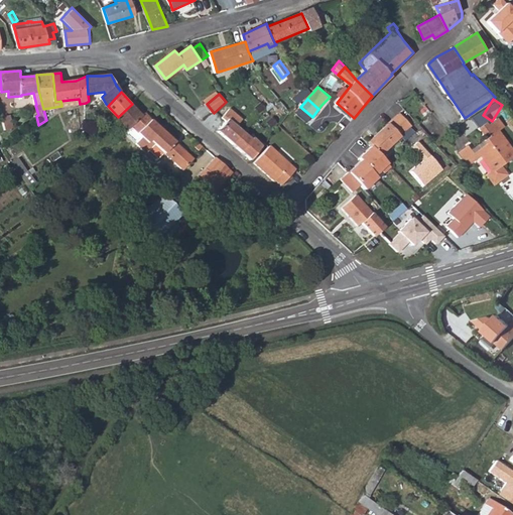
[(123,122),(130,129),(133,126),(144,116),(132,104),(118,117),(123,122)]
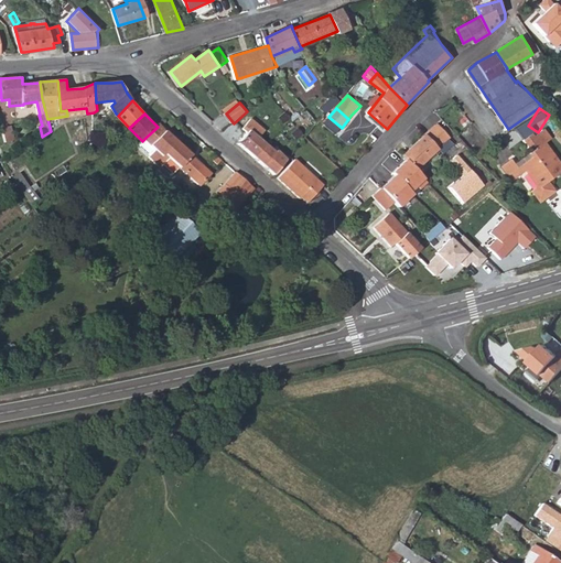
[(249,132),(240,143),(277,174),(289,161),(279,151),(278,153),(260,139),(267,131),(252,120),(245,129),(249,132)]
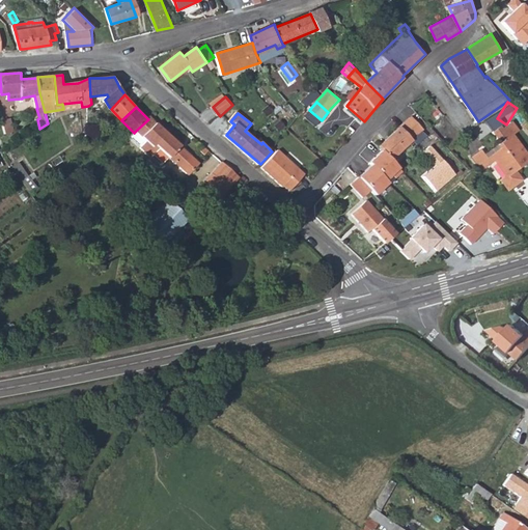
[(306,113),(302,119),(313,130),(318,123),(306,113)]
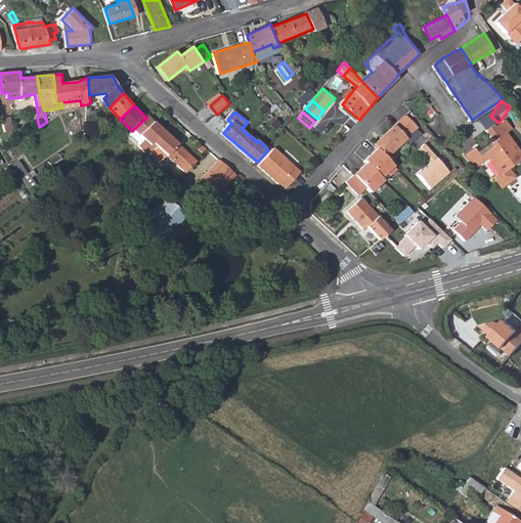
[(407,114),(376,144),(378,146),(387,158),(408,137),(413,142),(419,136),(414,132),(420,126),(407,114)]
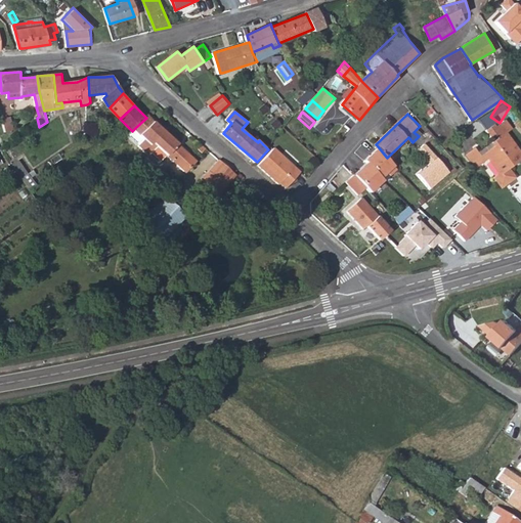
[(156,122),(148,115),(146,118),(135,128),(145,138),(141,142),(153,154),(159,146),(187,173),(199,161),(184,149),(162,128),(156,122)]
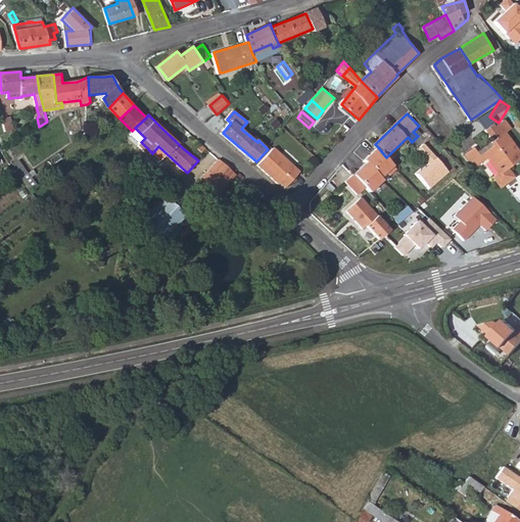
[(10,115),(2,117),(3,123),(5,131),(13,128),(10,115)]
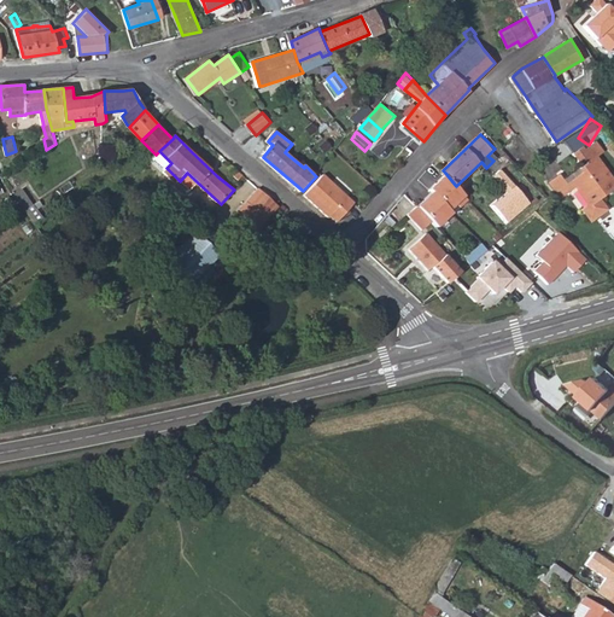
[(584,145),(573,153),(582,166),(580,167),(584,172),(573,179),(590,203),(583,208),(589,217),(596,219),(601,215),(603,208),(607,205),(602,198),(613,188),(613,179),(597,155),(603,150),(596,140),(586,147),(584,145)]
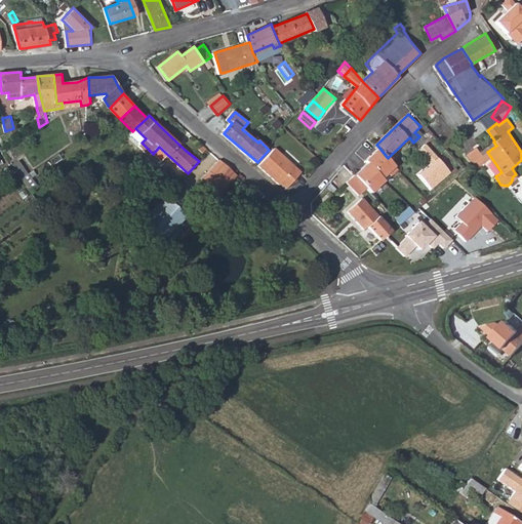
[(473,162),(482,156),(480,152),(473,142),(463,149),(473,162)]
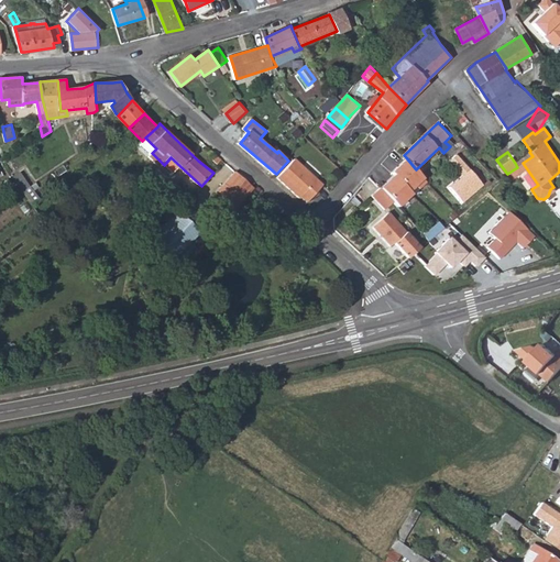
[(517,167),(523,163),(533,156),(529,152),(515,163),(517,167)]
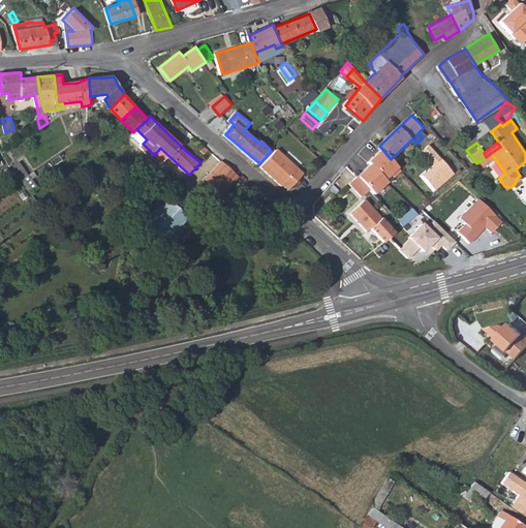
[(429,146),(423,151),(434,163),(423,175),(435,190),(455,174),(429,146)]
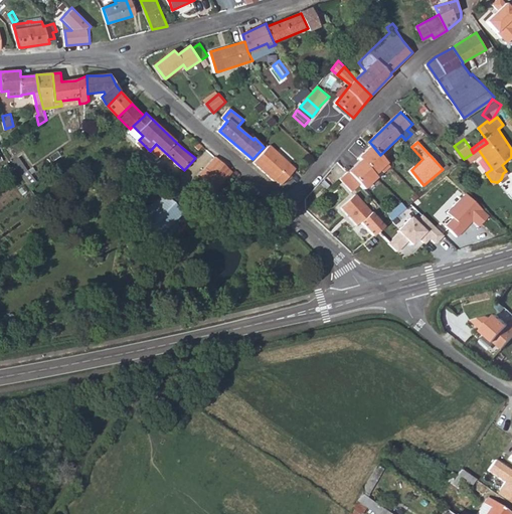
[(380,155),(371,144),(357,156),(360,159),(375,174),(382,168),(385,172),(391,167),(380,155)]
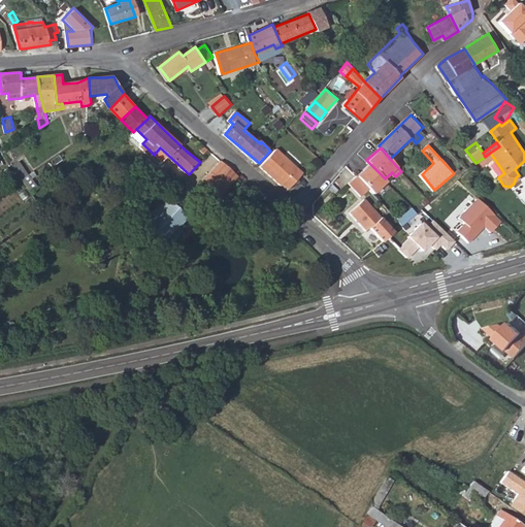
[(279,150),(262,167),(284,186),(285,185),(290,190),(304,173),(279,150)]
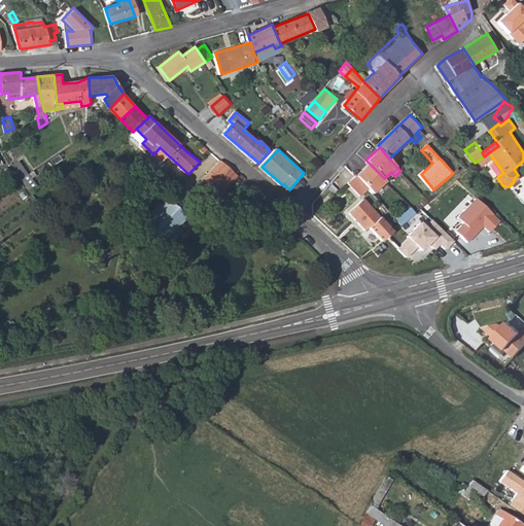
[(229,187),(239,176),(221,161),(204,180),(222,198),(230,188),(229,187)]
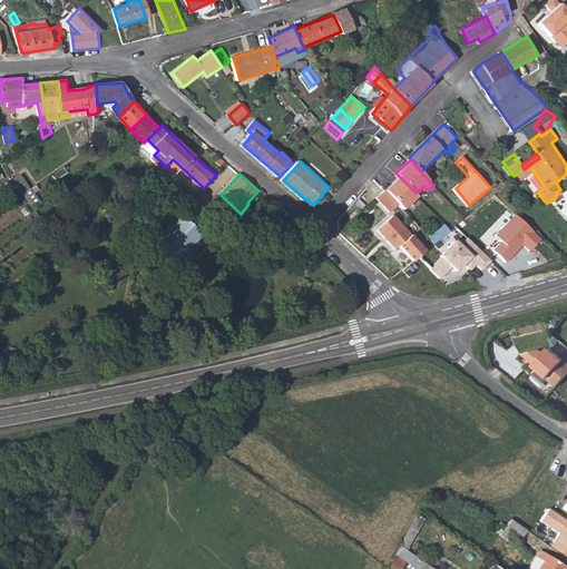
[(32,190),(22,176),(17,179),(13,182),(15,183),(25,196),(32,190)]
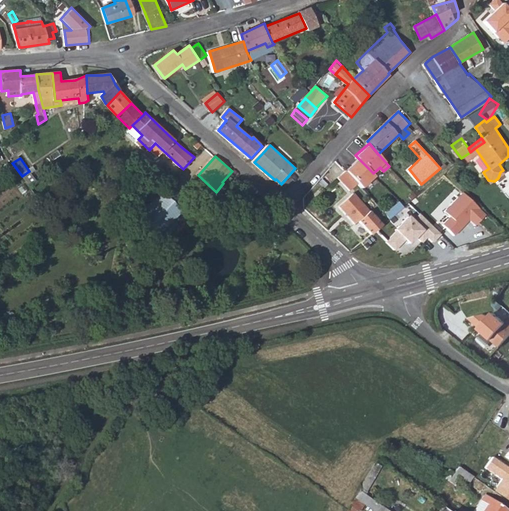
[(373,173),(358,158),(345,170),(357,182),(362,187),(375,175),(373,173)]
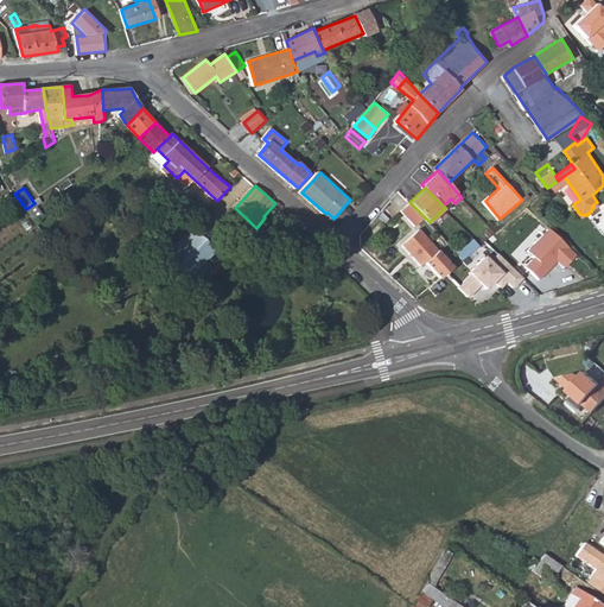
[(424,216),(409,202),(402,209),(415,225),(424,216)]
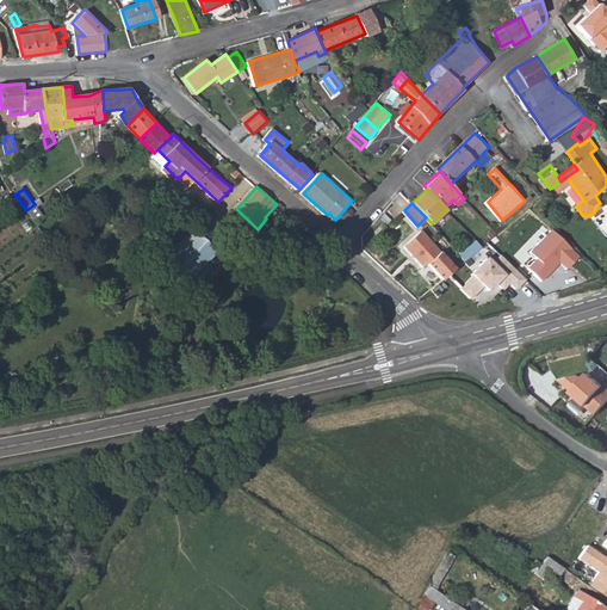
[(162,257),(158,262),(185,288),(218,253),(191,227),(162,257)]
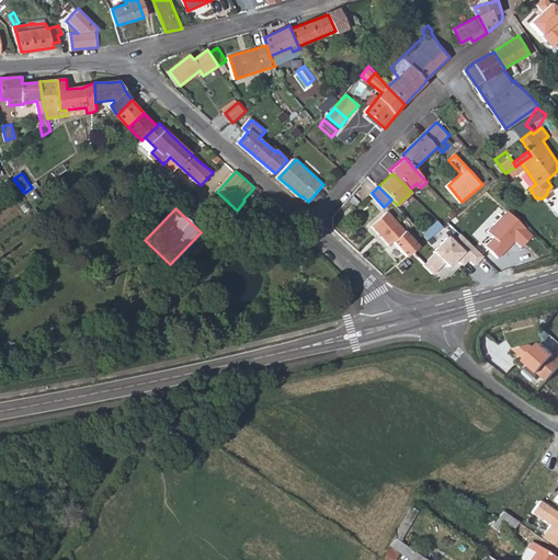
[(509,209),(489,229),(496,236),(487,243),(500,255),(515,240),(522,247),(534,232),(509,209)]
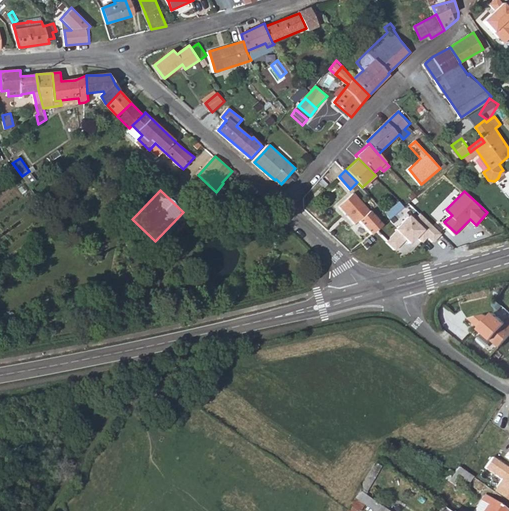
[(354,192),(340,205),(356,223),(359,220),(372,233),(384,224),(371,211),(363,202),(354,192)]
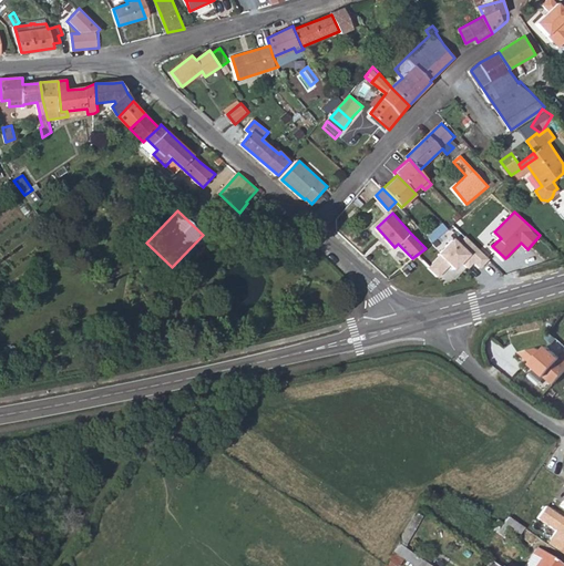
[(429,234),(434,240),(449,229),(444,223),(429,234)]
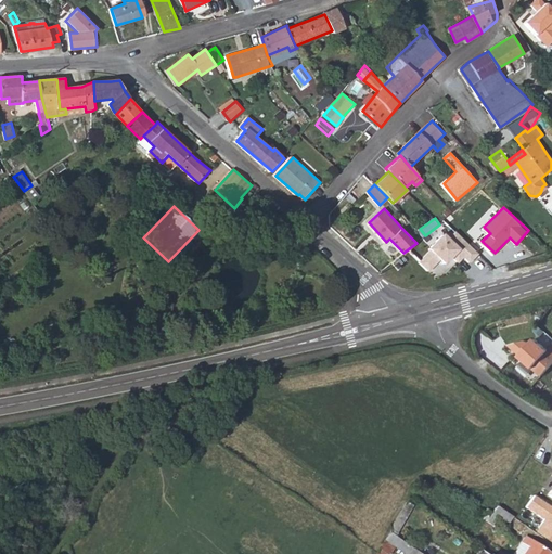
[(444,231),(428,247),(431,249),(421,260),(431,270),(441,258),(446,262),(452,255),(460,262),(464,258),(471,265),(482,254),(457,231),(450,237),(444,231)]
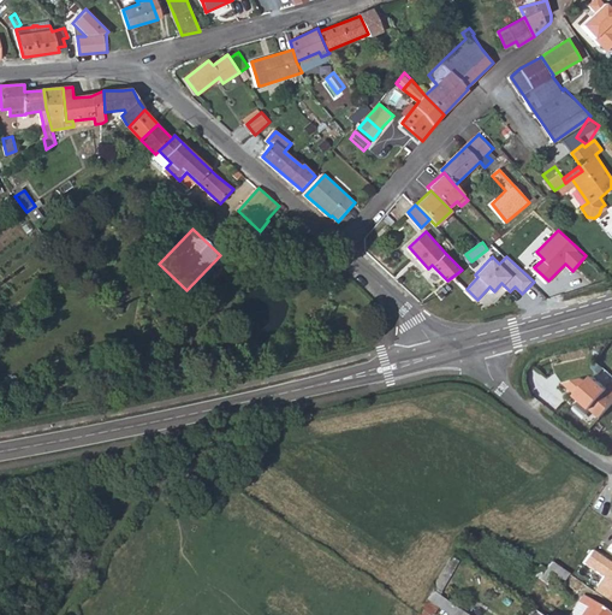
[(611,384),(599,374),(593,382),(588,377),(568,382),(582,394),(580,396),(594,408),(593,409),(604,419),(611,408),(611,384)]
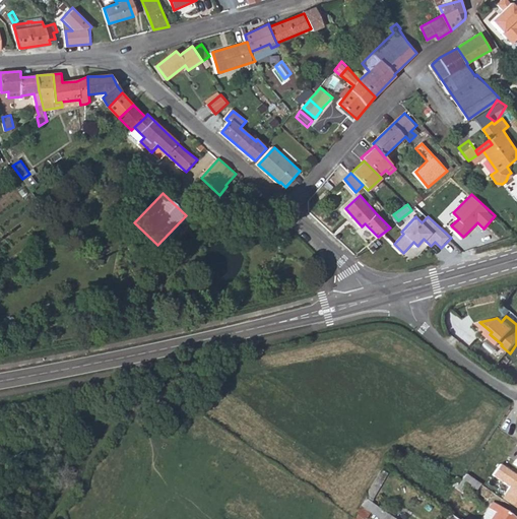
[(516,472),(504,464),(496,476),(512,487),(507,496),(516,501),(516,472)]
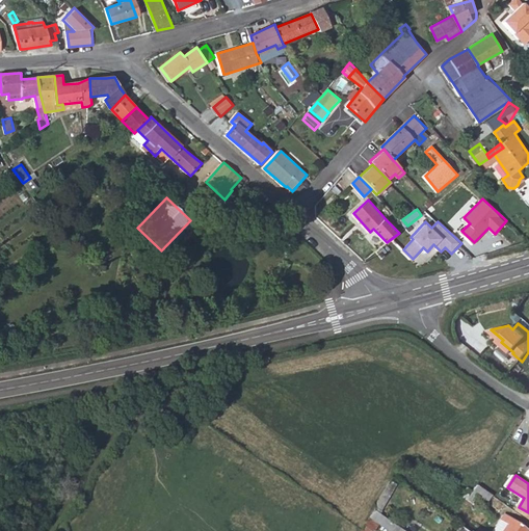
[(396,487),(389,482),(374,509),(381,514),(396,487)]
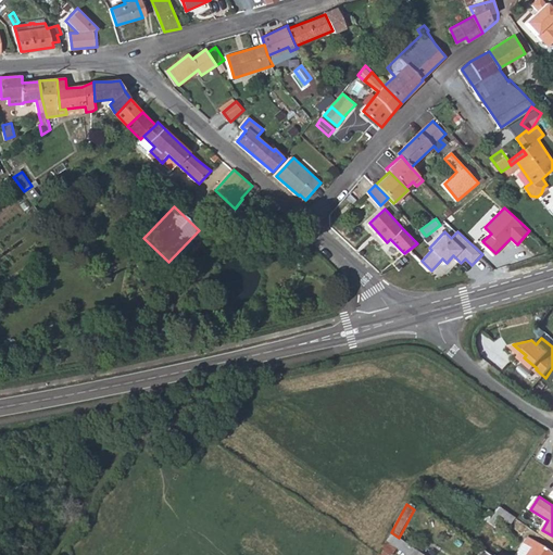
[(510,526),(516,517),(500,506),(494,515),(499,519),(510,526)]
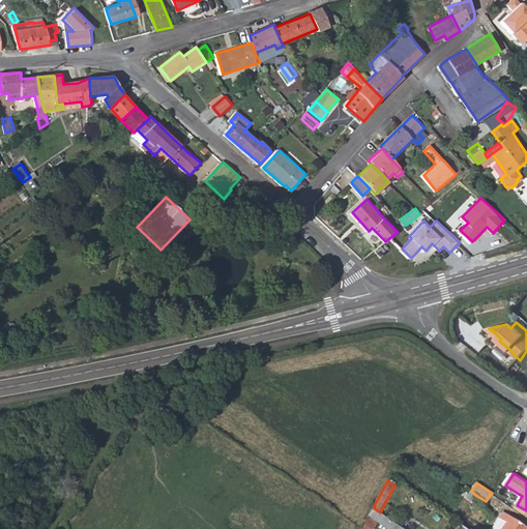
[(471,501),(475,495),(471,491),(469,493),(464,489),(461,494),(471,501)]
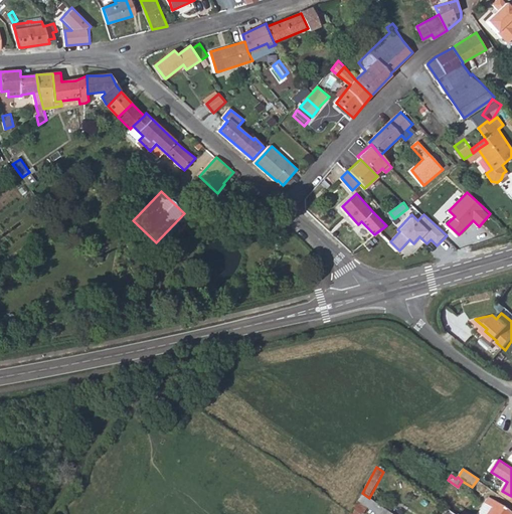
[(376,513),(391,513),(369,498),(362,493),(351,513),(350,513),(362,513),(363,513),(366,513),(370,509),(376,513)]
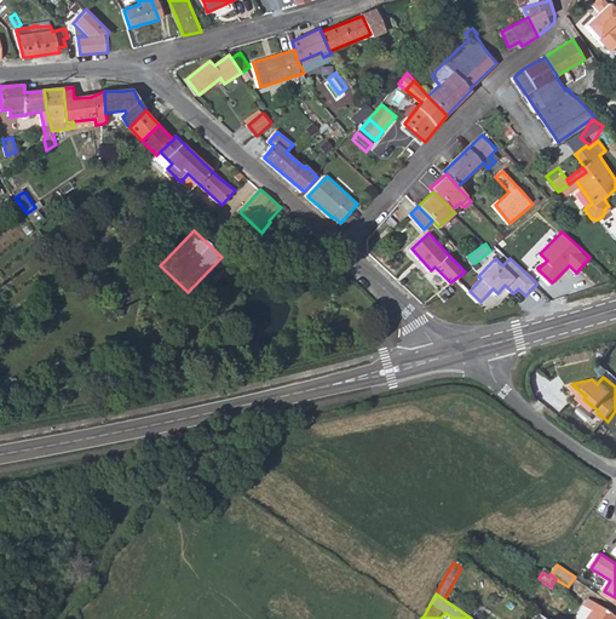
[(588,600),(574,618),(615,618),(615,617),(588,600)]
